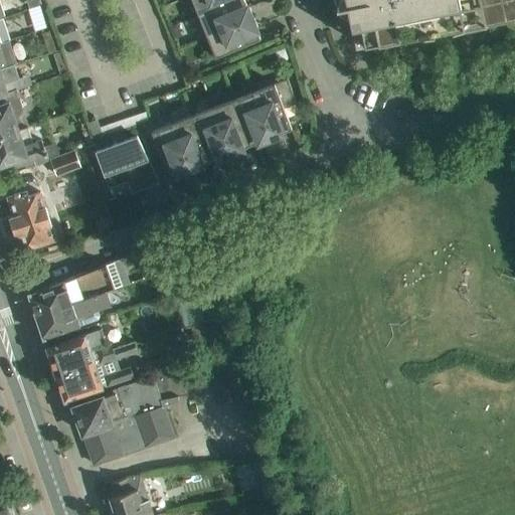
[(236,0),(192,0),(198,16),(236,0)]
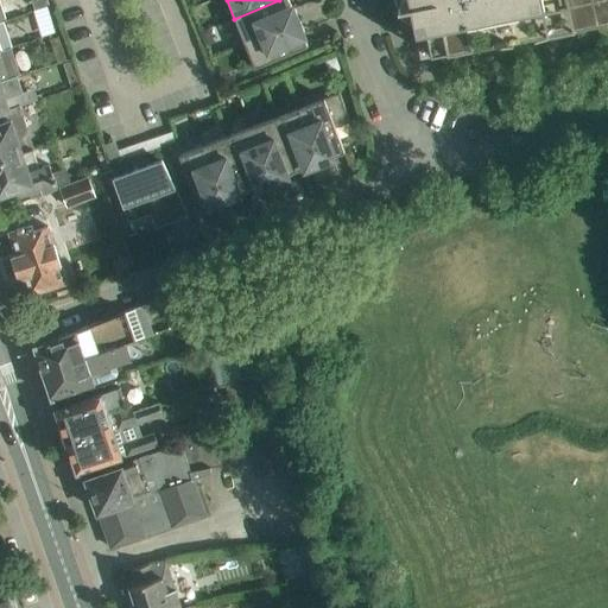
[(299,20),(295,8),(292,10),(287,0),(279,0),(234,19),(245,43),(299,20)]
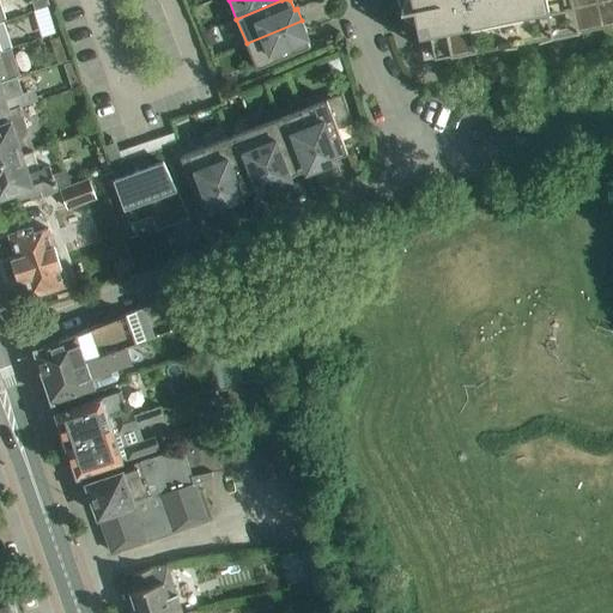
[(612,0),(400,0),(401,4),(413,1),(424,52),(612,13),(612,0)]
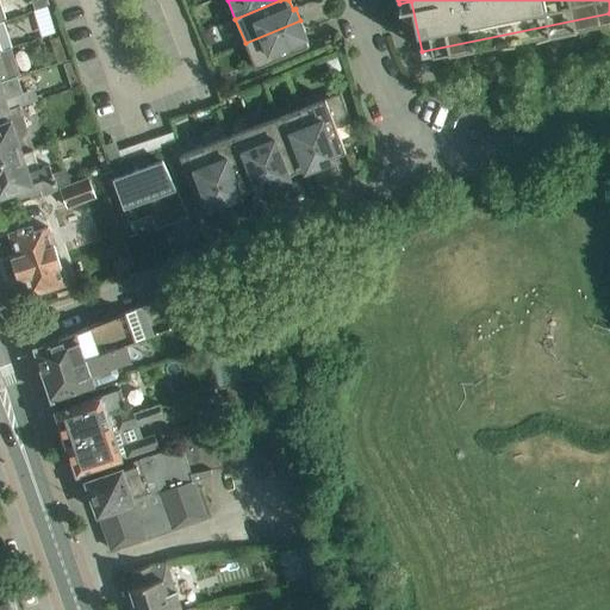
[(0,50),(11,48),(2,20),(0,20),(0,50)]
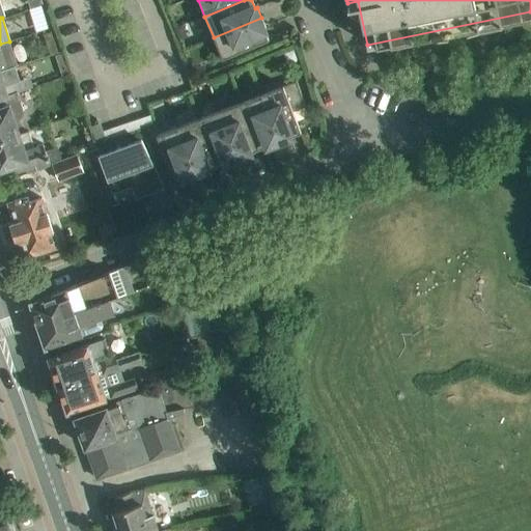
[(261,18),(214,37),(223,59),(233,54),(236,61),(256,53),(253,46),(269,39),(263,28),(266,27),(261,18)]
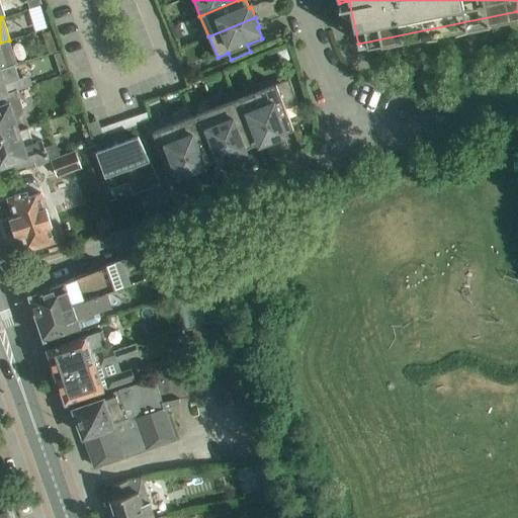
[(183,36),(178,23),(170,27),(174,39),(183,36)]
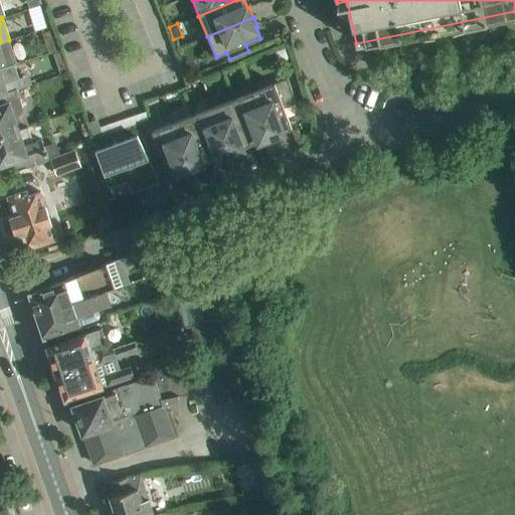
[(46,27),(40,29),(48,53),(55,51),(48,27),(46,27)]
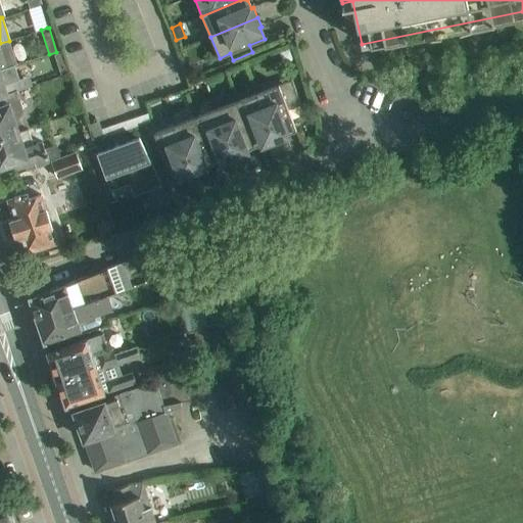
[(0,68),(14,64),(16,63),(9,41),(0,43),(0,68)]
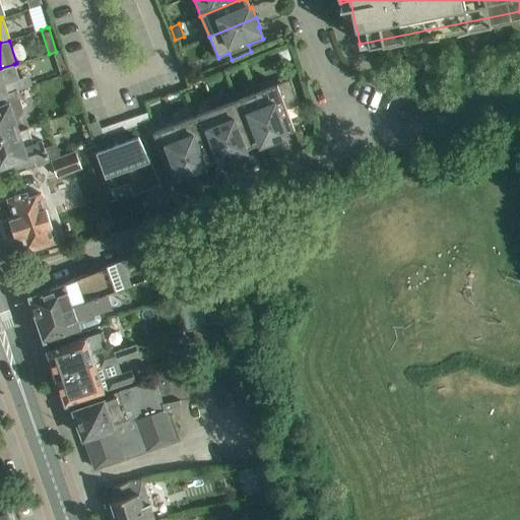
[(61,51),(53,53),(60,73),(68,70),(61,51)]
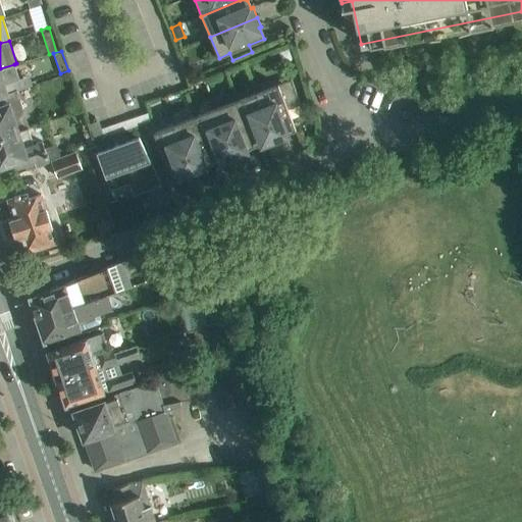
[(0,96),(17,91),(22,89),(19,79),(14,64),(0,68),(0,96)]
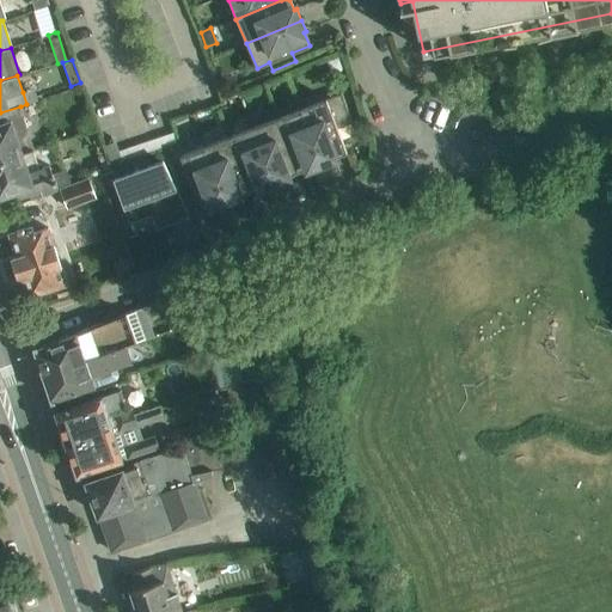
[(323,165),(335,160),(334,158),(347,153),(337,128),(350,123),(352,126),(353,124),(341,91),(340,92),(340,93),(300,109),(323,165)]
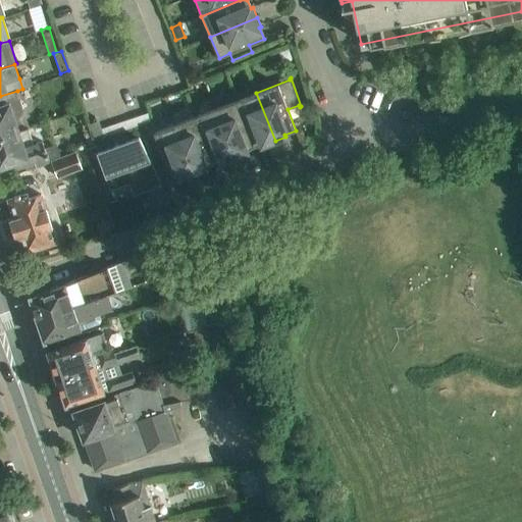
[(0,137),(28,127),(30,127),(17,91),(0,96),(0,100),(2,106),(0,106),(0,137)]
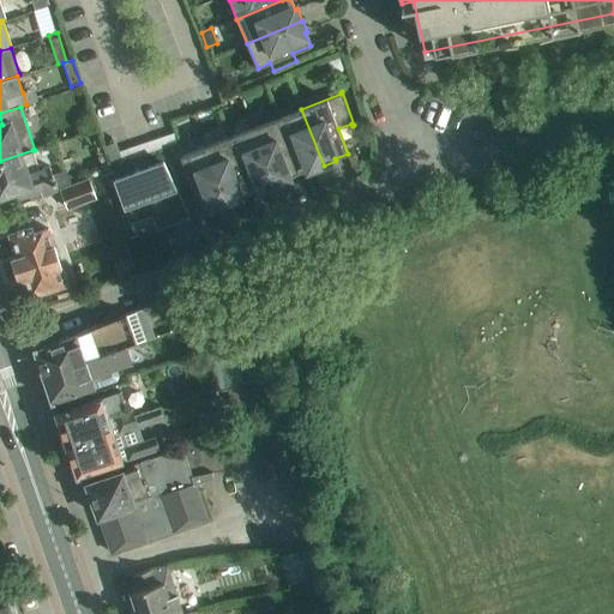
[(324,166),(301,109),(277,119),(299,173),(311,168),(312,170),(324,166)]
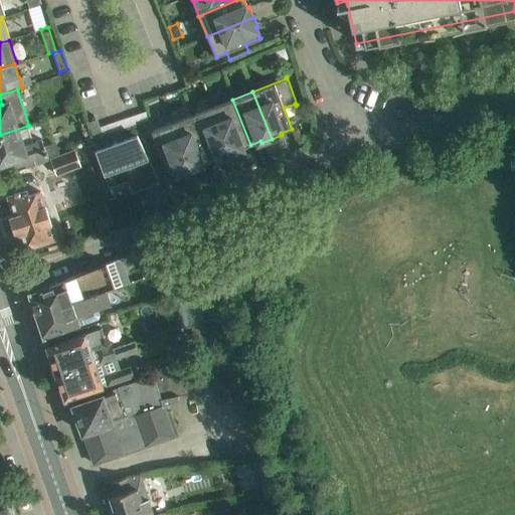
[(230,154),(240,151),(240,149),(250,145),(232,100),(212,108),(230,154)]
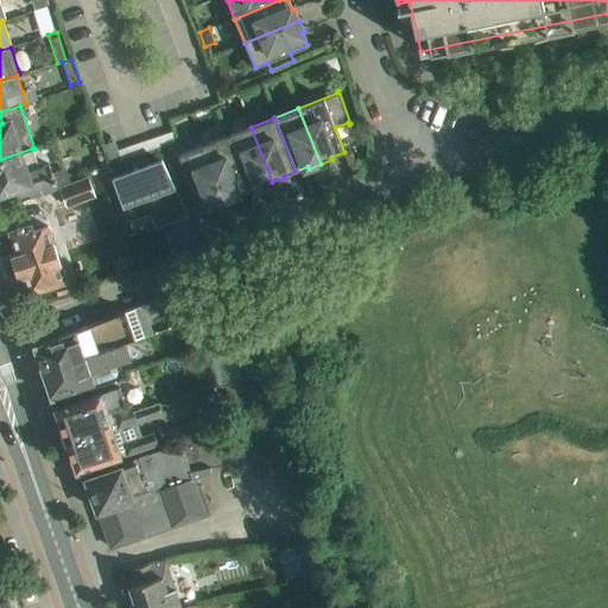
[(248,189),(260,184),(261,187),(272,182),(251,127),(227,137),(248,189)]
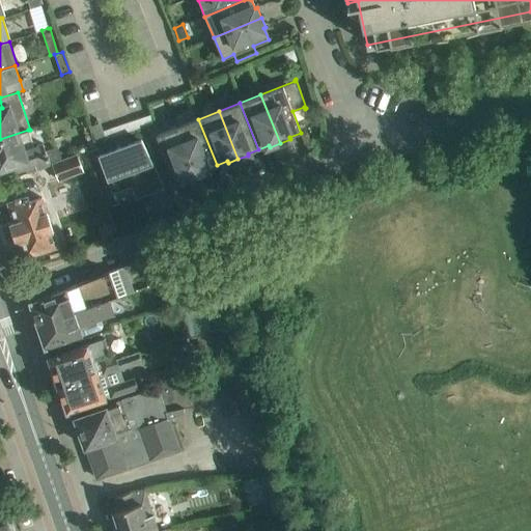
[(196,175),(206,171),(205,169),(217,165),(198,119),(177,127),(196,175)]
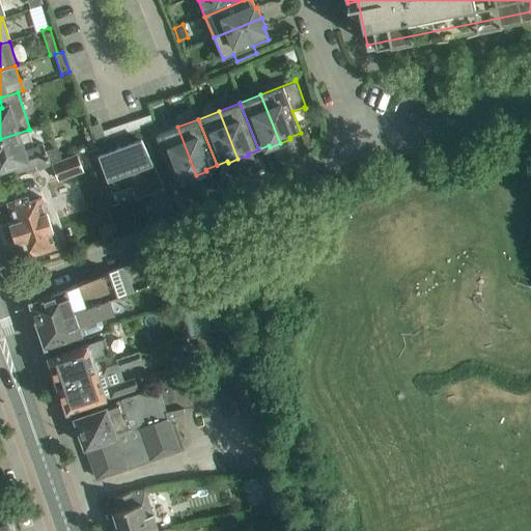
[(156,136),(174,182),(185,177),(186,179),(196,175),(177,127),(156,136)]
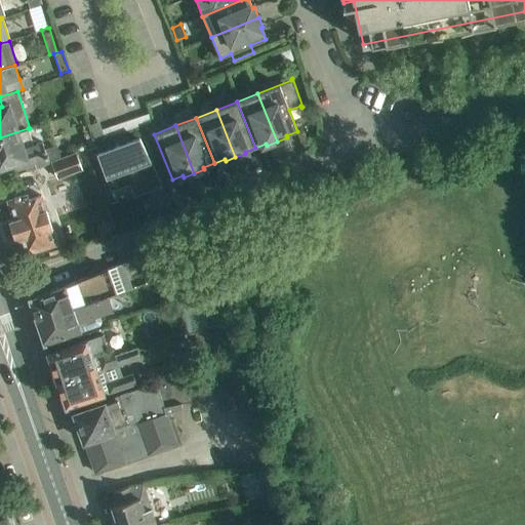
[(35,165),(37,169),(51,164),(50,161),(61,157),(56,145),(45,149),(42,140),(33,144),(28,128),(0,137),(0,169),(6,168),(8,174),(35,165)]
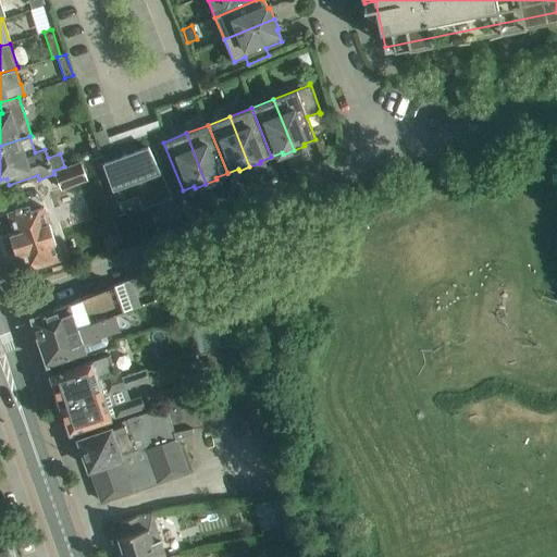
[(148,147),(103,163),(112,188),(118,200),(119,200),(116,194),(135,186),(136,187),(136,186),(138,192),(137,193),(143,207),(163,199),(162,195),(161,195),(160,190),(166,188),(166,189),(168,188),(159,171),(148,147)]
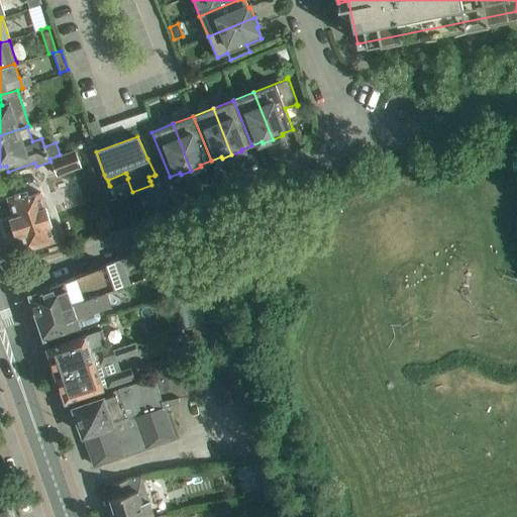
[(75,149),(60,154),(49,159),(50,162),(57,177),(81,168),(75,149)]
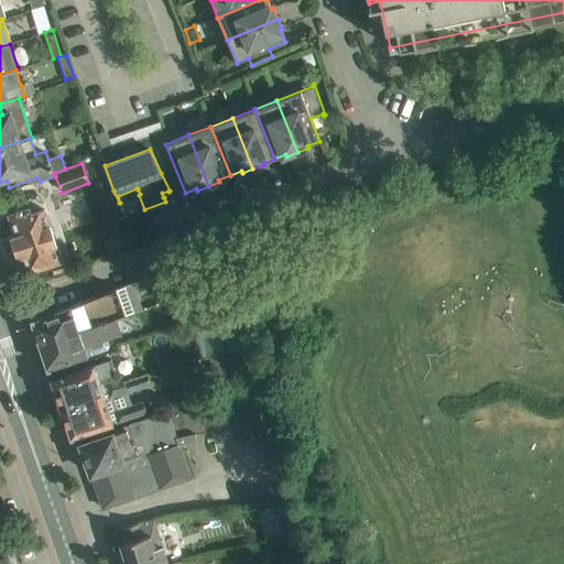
[(52,231),(64,227),(57,212),(46,216),(44,209),(31,214),(29,209),(23,212),(22,210),(14,213),(14,214),(8,216),(15,237),(11,239),(18,259),(22,258),(26,273),(62,262),(52,231)]
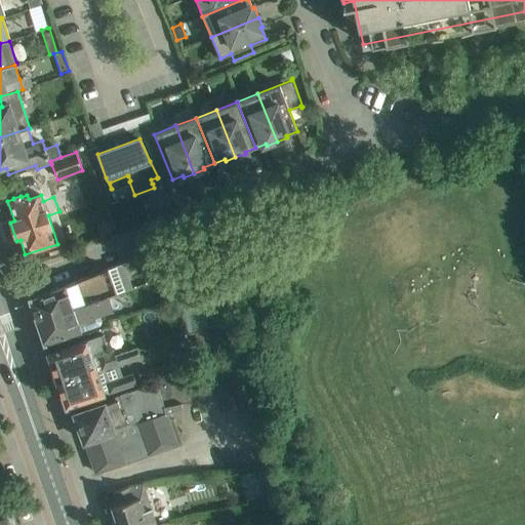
[(117,293),(115,288),(108,269),(30,299),(37,321),(109,296),(117,293)]
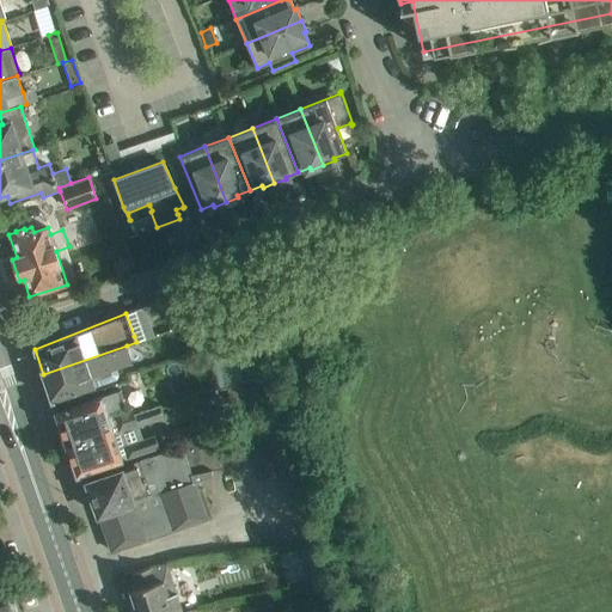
[(117,378),(118,375),(116,367),(133,362),(127,346),(43,374),(53,402),(75,395),(106,383),(106,381),(117,378)]
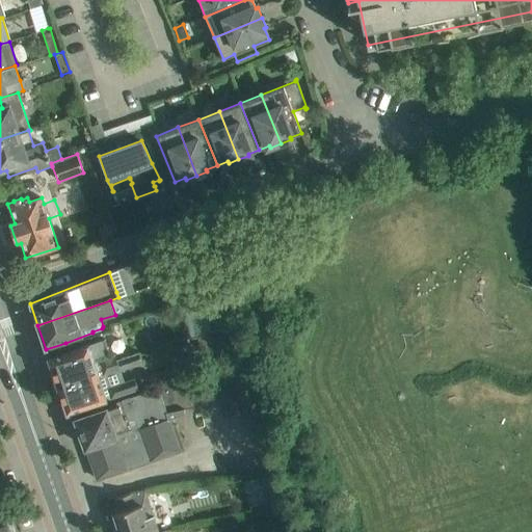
[(137,354),(139,353),(139,352),(116,361),(115,353),(111,355),(105,339),(49,357),(58,387),(98,374),(99,376),(139,363),(137,354)]
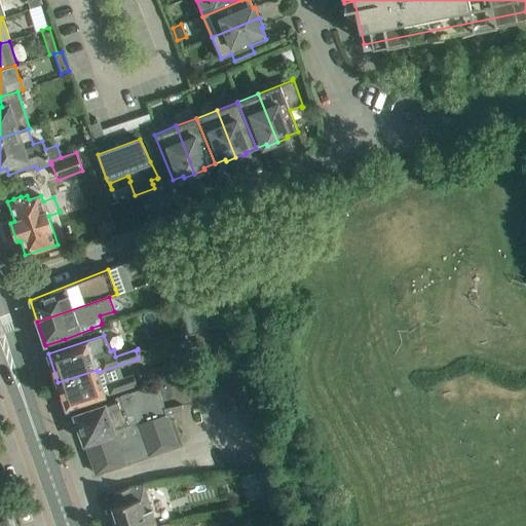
[(138,349),(136,350),(138,359),(98,372),(97,370),(58,382),(67,409),(86,403),(137,384),(133,374),(122,376),(119,367),(141,359),(138,349)]
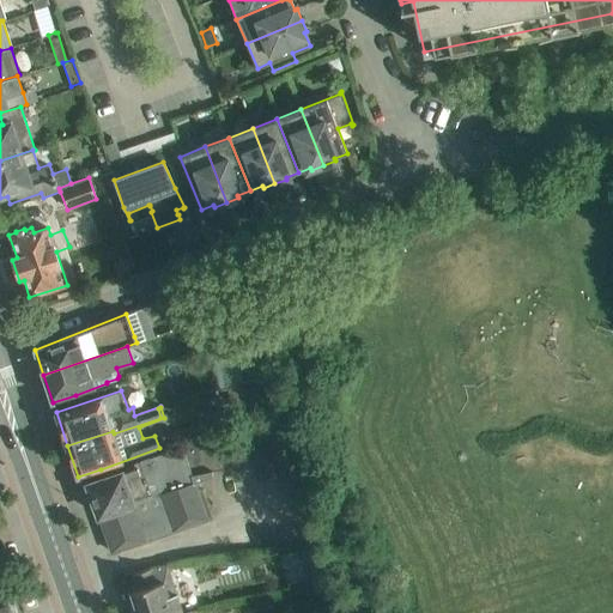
[(254,422),(256,434),(237,438),(152,456),(133,463),(134,468),(87,485),(99,519),(189,486),(187,478),(212,472),(302,451),(293,413),(254,422)]
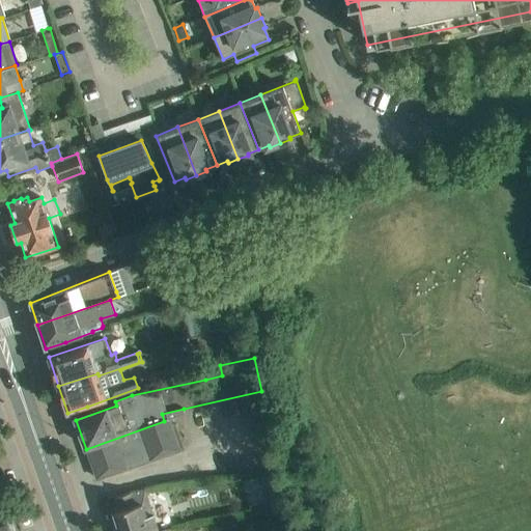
[(150,460),(182,450),(170,418),(185,413),(184,409),(162,414),(164,421),(86,449),(96,478),(150,459),(150,460)]
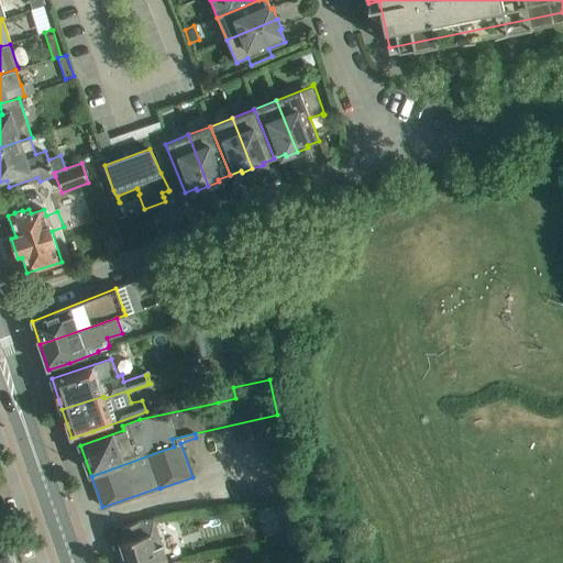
[(162,550),(152,519),(142,521),(121,528),(125,542),(120,544),(124,558),(120,559),(121,562),(168,562),(175,561),(170,547),(162,550)]
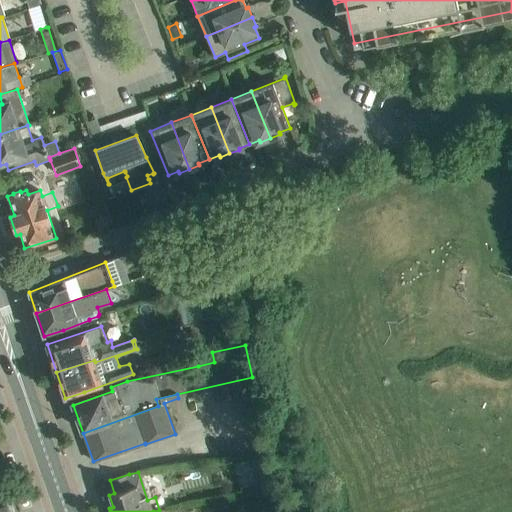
[(0,511),(14,511),(8,494),(0,496),(0,511)]
